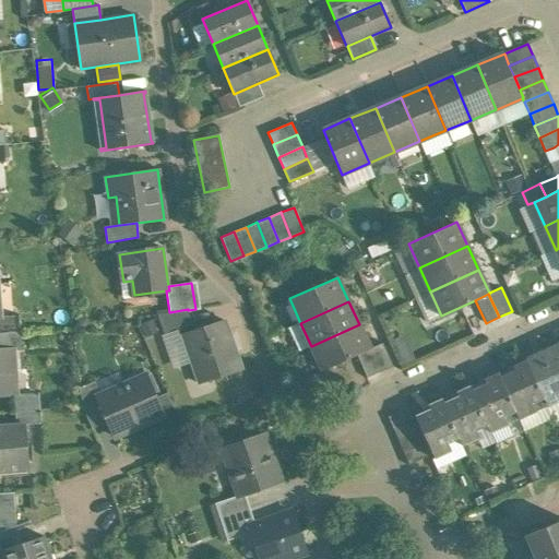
[(169,312),(157,313),(164,334),(192,324),(188,310),(188,309),(169,312)]
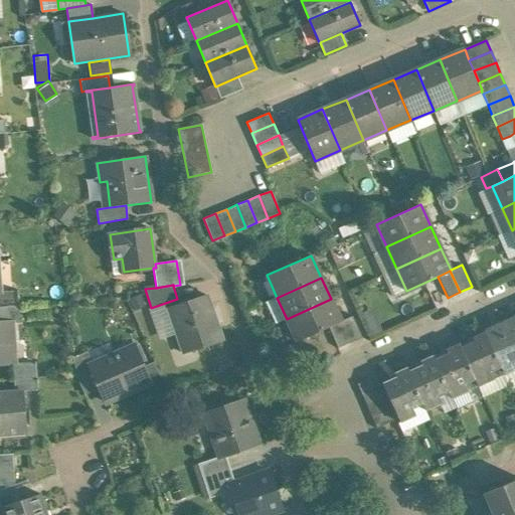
[(16,289),(0,290),(0,307),(18,306),(16,289)]
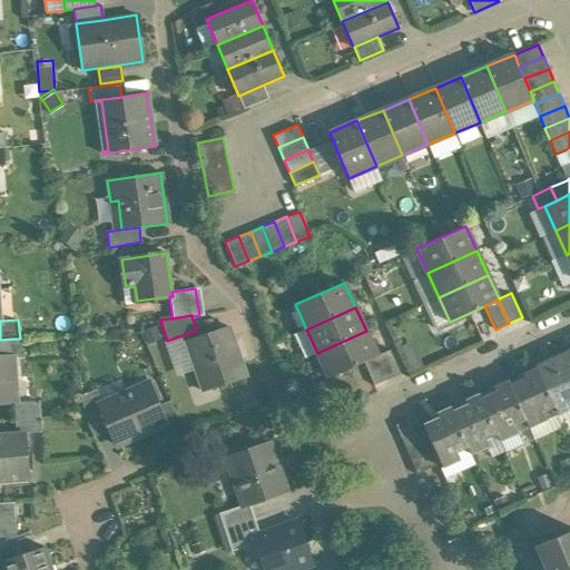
[(228,327),(185,343),(203,392),(246,376),(228,327)]
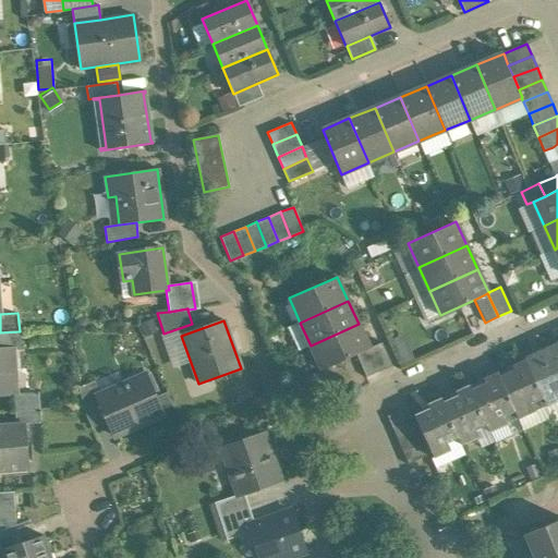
[(359,324),(311,346),(322,370),(356,354),(370,349),(370,348),(359,324)]
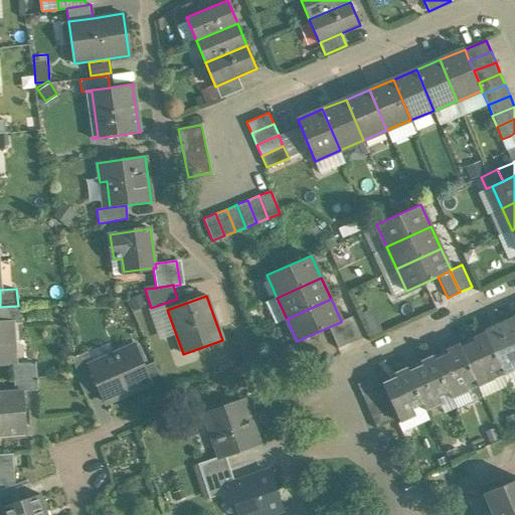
[(18,306),(0,307),(0,322),(11,322),(11,323),(19,322),(18,306)]
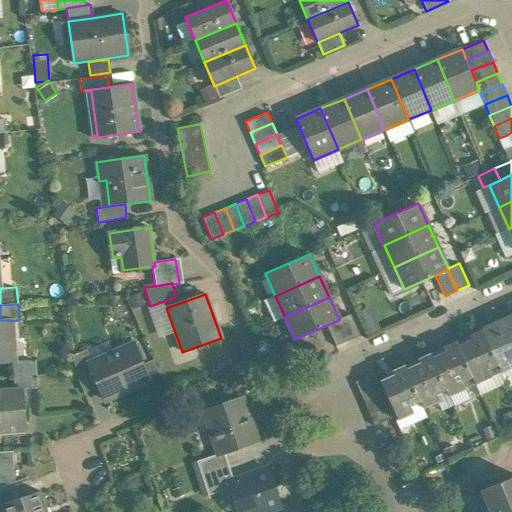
[(350,314),(339,319),(339,320),(348,341),(360,336),(350,314)]
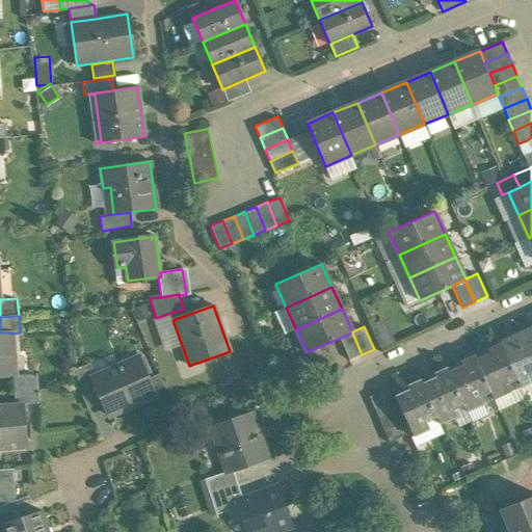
[(531,378),(531,330),(531,329),(501,343),(517,380),(520,384),(531,378)]
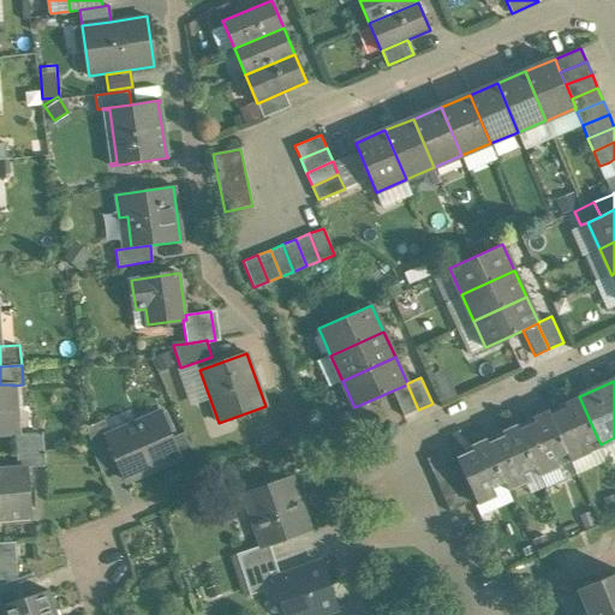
[(0,384),(0,434),(17,433),(13,386),(13,384),(0,384)]
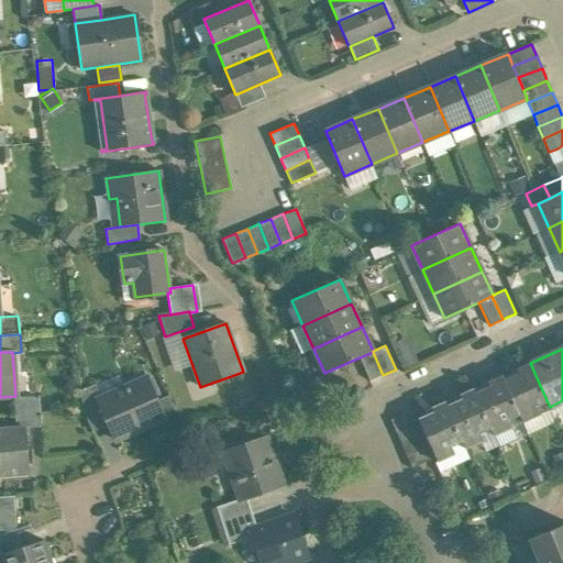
[(383,375),(373,352),(360,357),(370,381),(383,375)]
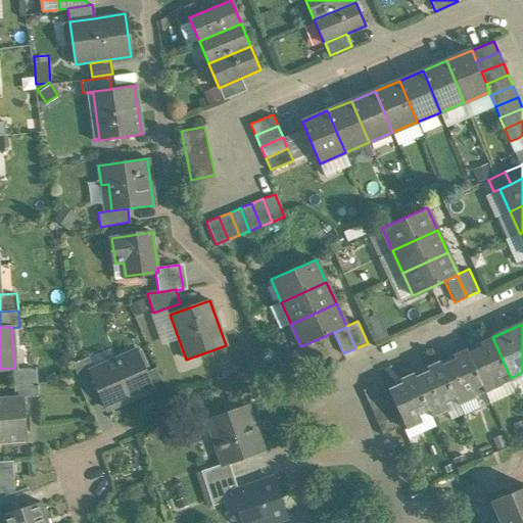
[(509,374),(492,337),(480,342),(481,346),(468,352),(483,385),(482,386),(485,393),(502,385),(498,378),(509,374)]
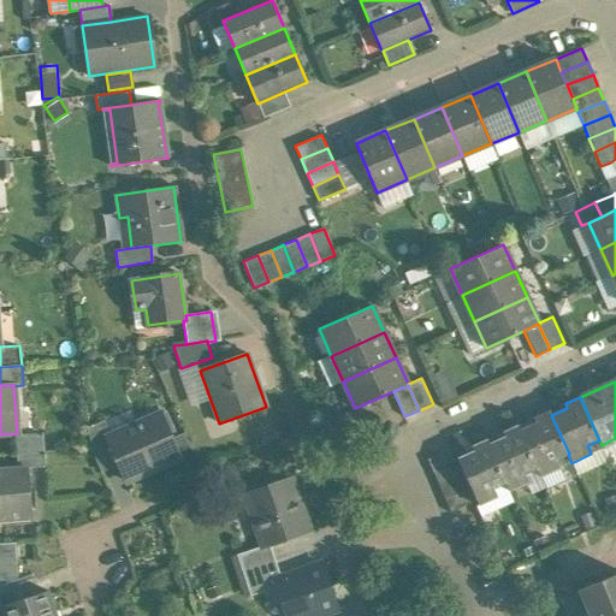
[(569,454),(551,415),(550,410),(534,418),(535,422),(521,428),(520,430),(538,468),(537,468),(540,478),(560,468),(556,460),(568,455),(569,454)]
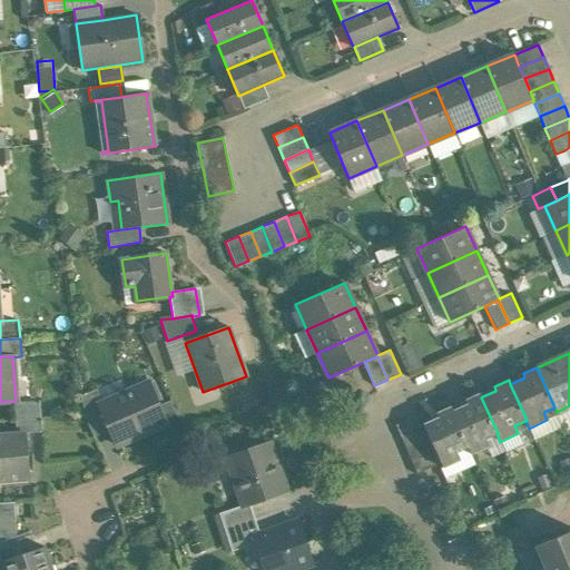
[(110,429),(117,445),(166,424),(148,382),(105,401),(99,404),(110,429)]
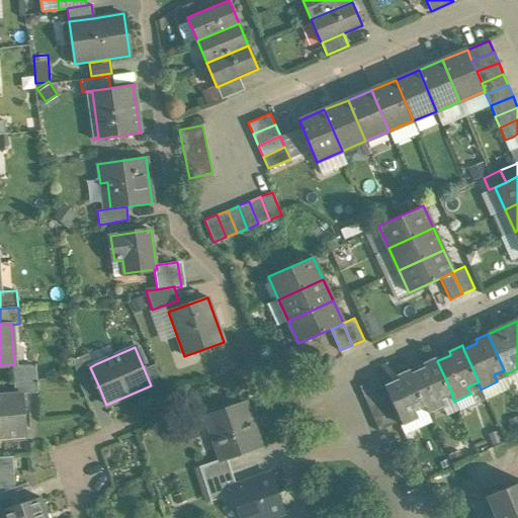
[(90,367),(95,364),(89,353),(74,359),(77,377),(85,397),(100,390),(90,367)]
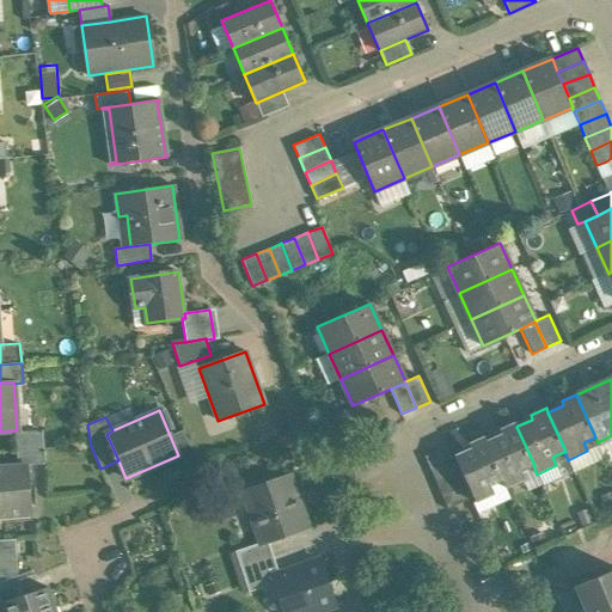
[(515,422),(500,429),(502,434),(487,440),(485,441),(503,479),(502,479),(506,488),(525,479),(521,471),(533,465),(534,465),(516,427),(518,426),(515,422)]
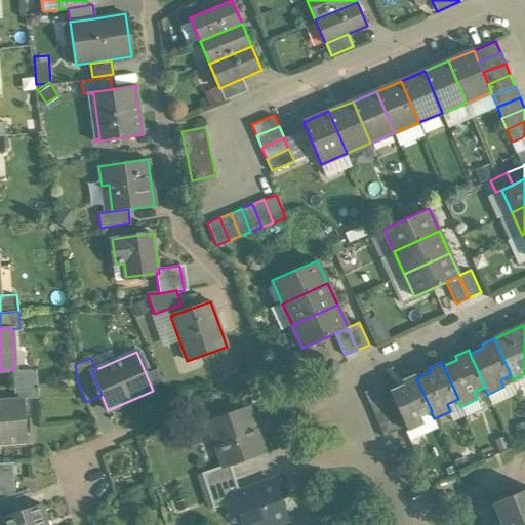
[(15,395),(38,394),(37,367),(15,368),(15,395)]
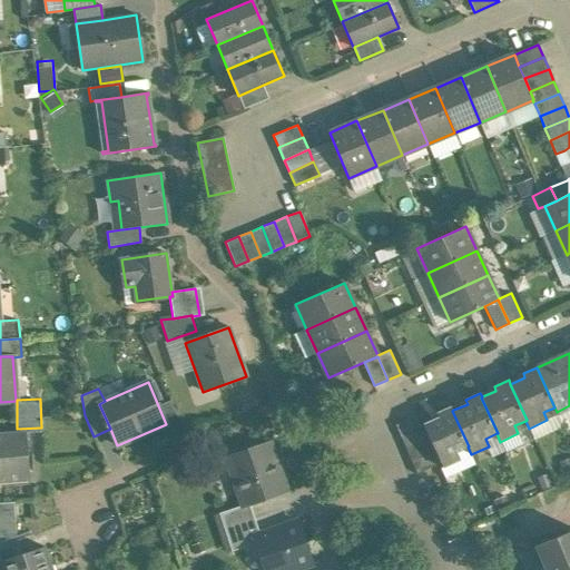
[(451,406),(436,413),(439,416),(423,423),(443,468),(461,460),(457,452),(468,446),(469,446),(452,411),(453,410),(451,406)]
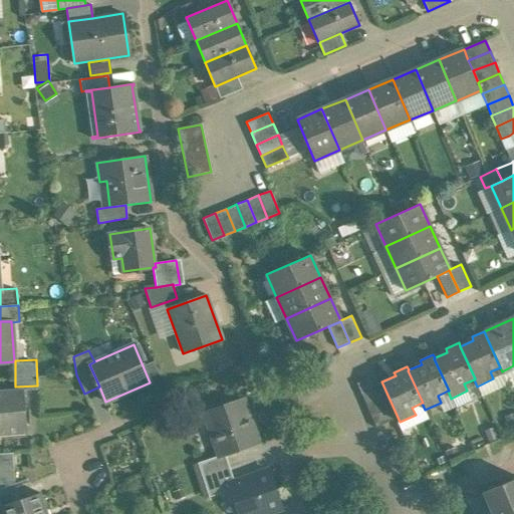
[(376,373),(356,382),(361,394),(361,395),(381,384),(376,373)]
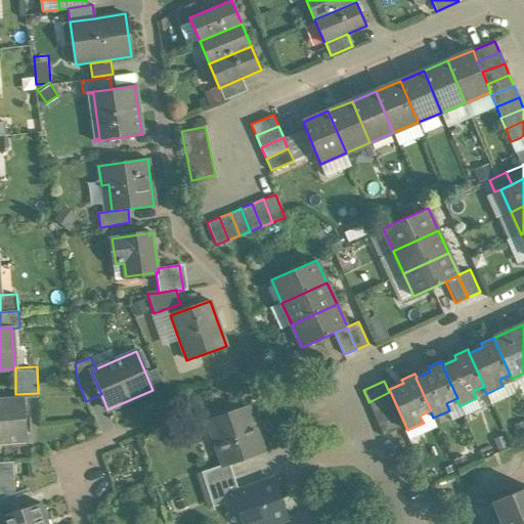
[(390,393),(368,402),(374,412),(394,404),(390,393)]
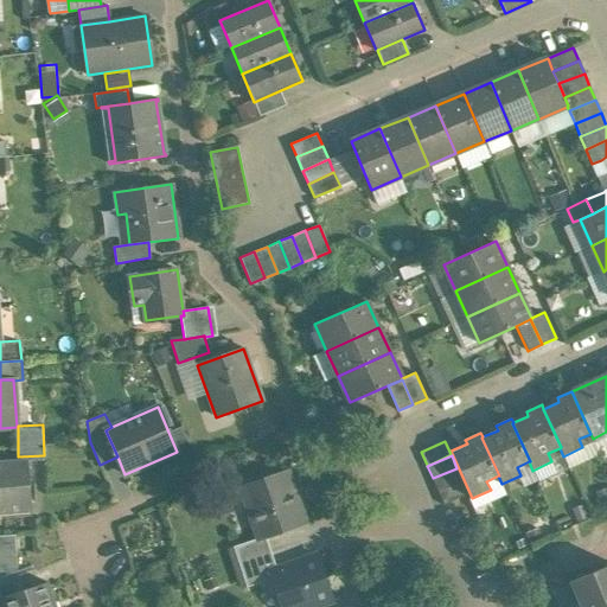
[(27,460),(0,461),(0,505),(30,504),(27,460)]
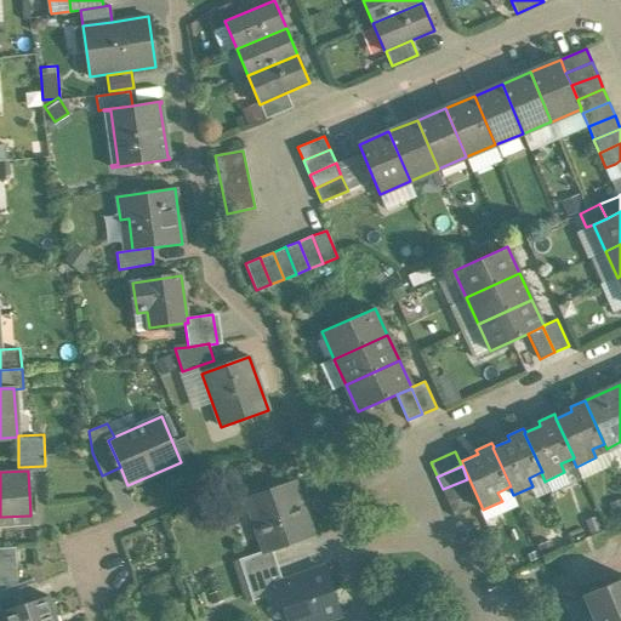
[(467,479),(443,489),(448,502),(473,493),(467,479)]
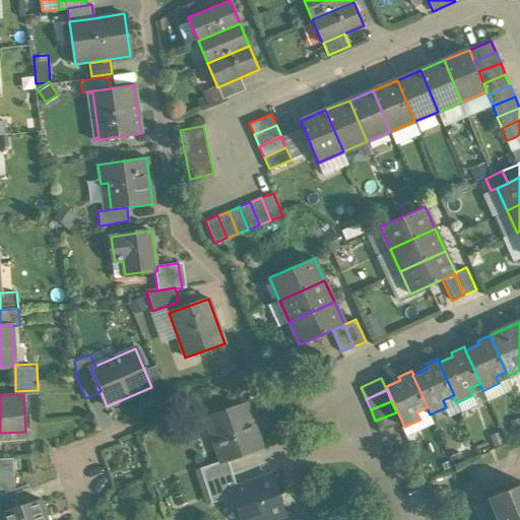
[(246,405),(206,419),(221,461),(221,463),(228,461),(261,449),(246,405)]
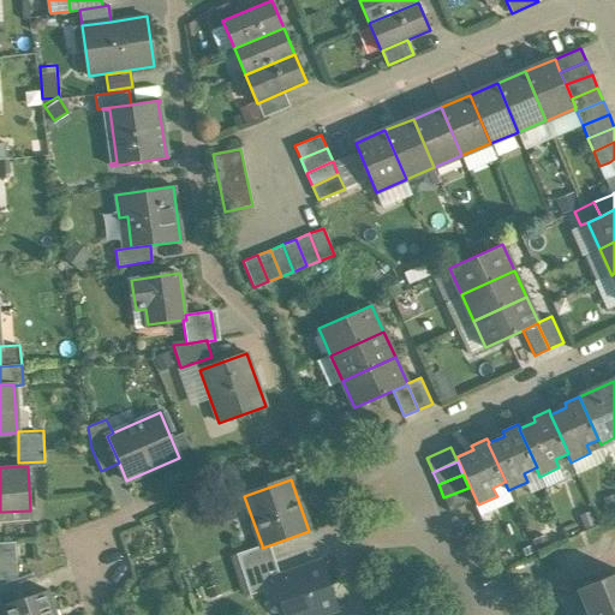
[(469,488),(443,497),(449,512),(475,501),(469,488)]
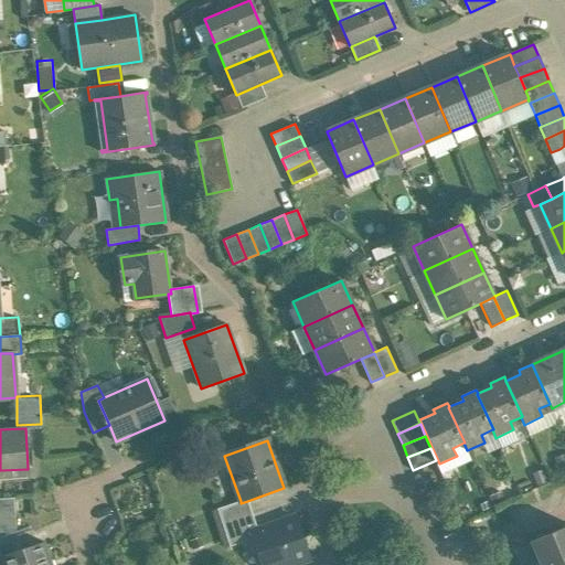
[(241,501),(217,509),(223,524),(252,514),(247,501),(241,503),(241,501)]
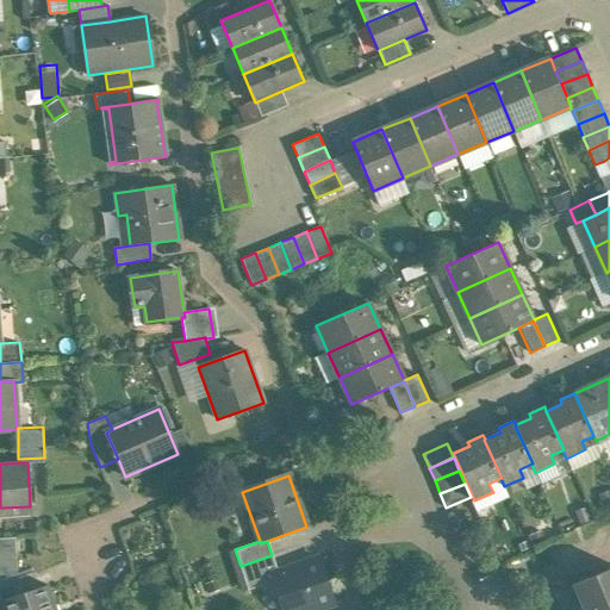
[(241,566),(246,583),(272,574),(272,573),(278,571),(272,555),(241,566)]
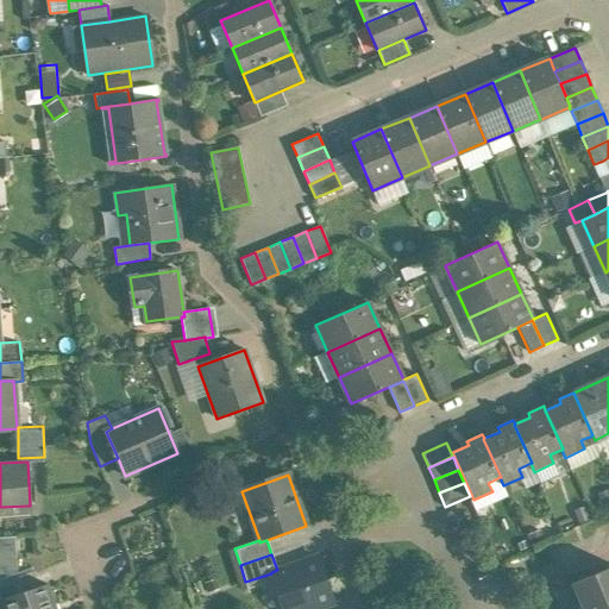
[(277,570),(271,572),(271,573),(283,608),(316,608),(333,603),(316,557),(277,570)]
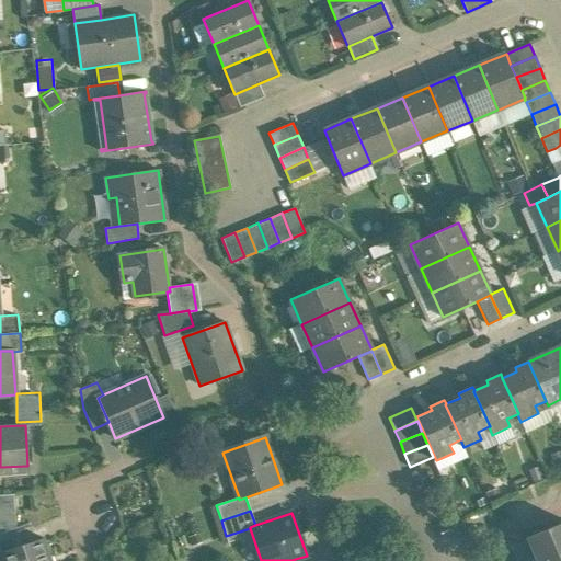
[(560,560),(560,524),(527,538),(536,560),(560,560)]
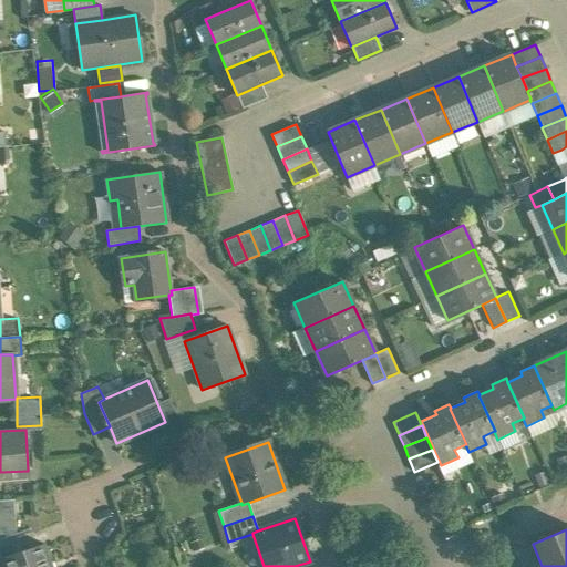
[(17,538),(0,544),(0,558),(21,550),(17,538)]
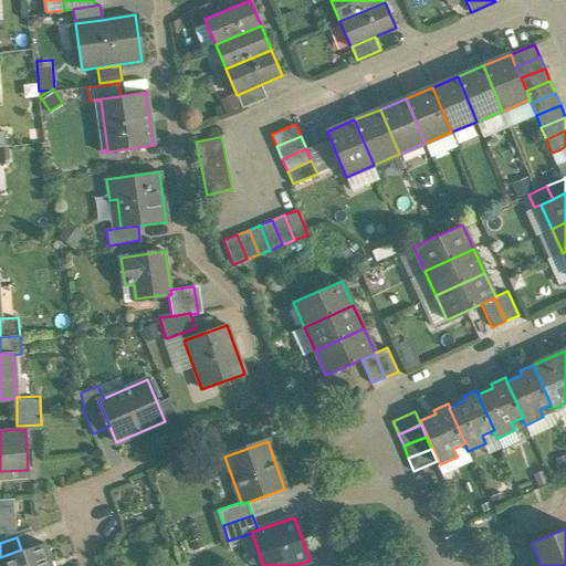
[(21,549),(0,557),(0,558),(2,565),(52,565),(44,542),(21,549)]
